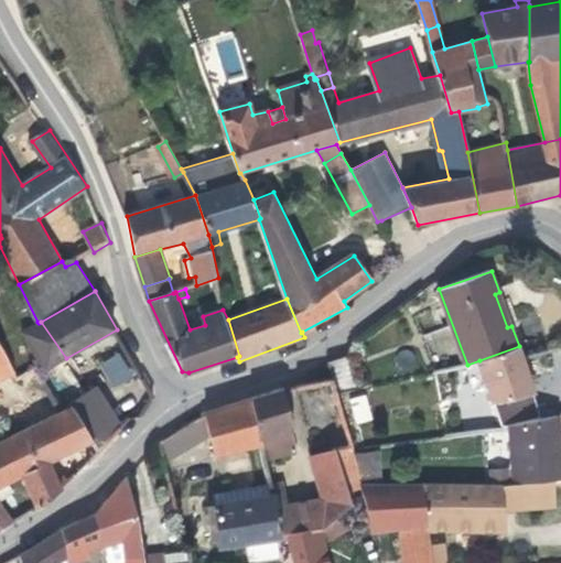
[(200,306),(203,316),(223,310),(222,300),(200,306)]
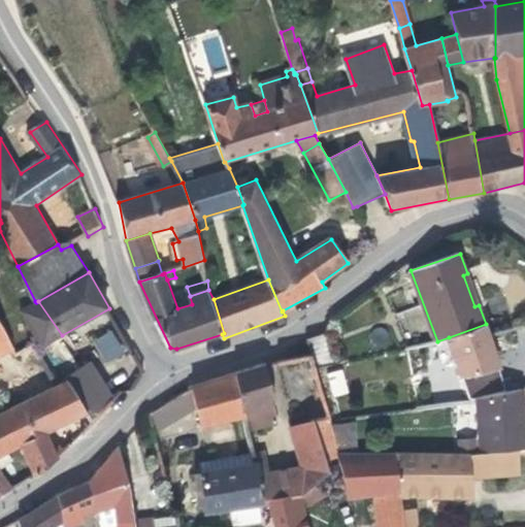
[(36,302),(35,301),(20,310),(41,347),(62,335),(38,301),(36,302)]
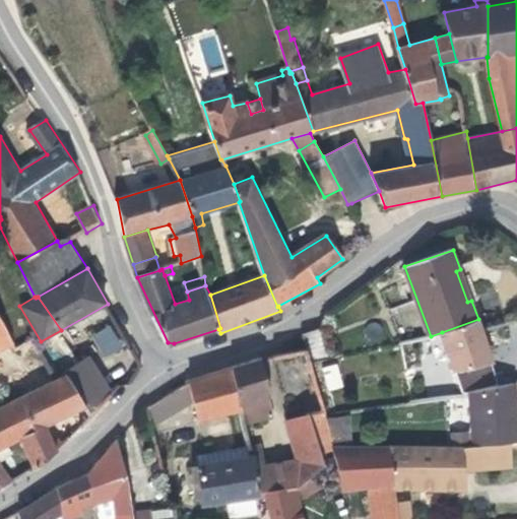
[(0,348),(14,341),(0,317),(0,348)]
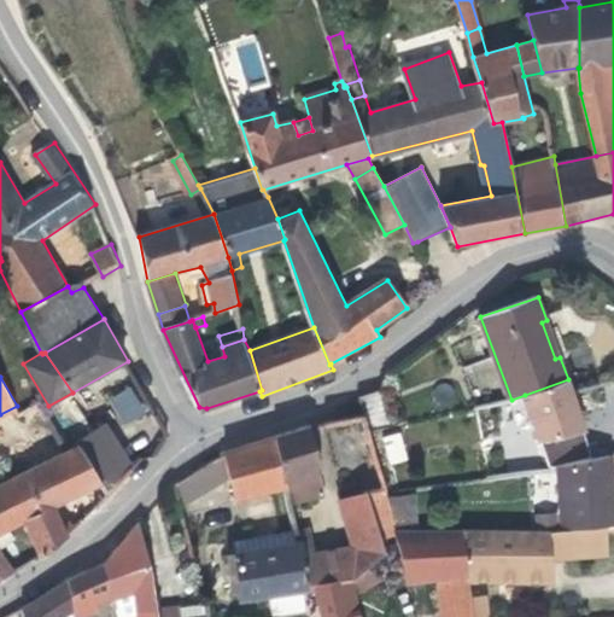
[(551,467),(557,466),(603,458),(601,444),(590,446),(568,379),(525,395),(551,467)]
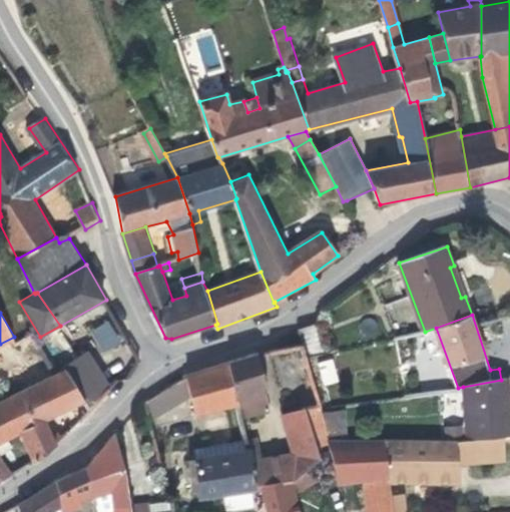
[(93,330),(103,354),(125,346),(116,321),(93,330)]
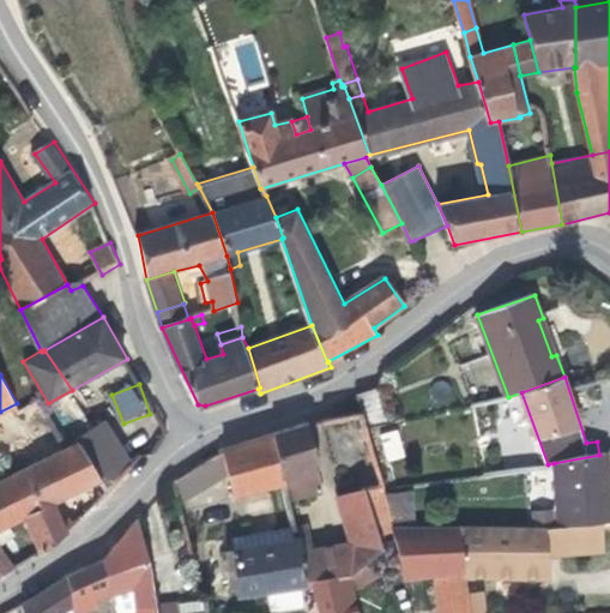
[(358,395),(369,431),(391,425),(380,388),(358,395)]
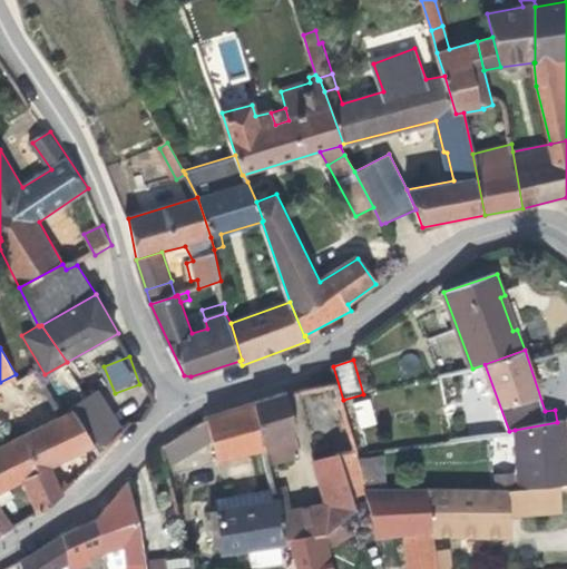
[(101,459),(104,455),(124,434),(98,392),(88,398),(67,362),(45,374),(39,378),(40,382),(59,415),(72,408),(101,459)]
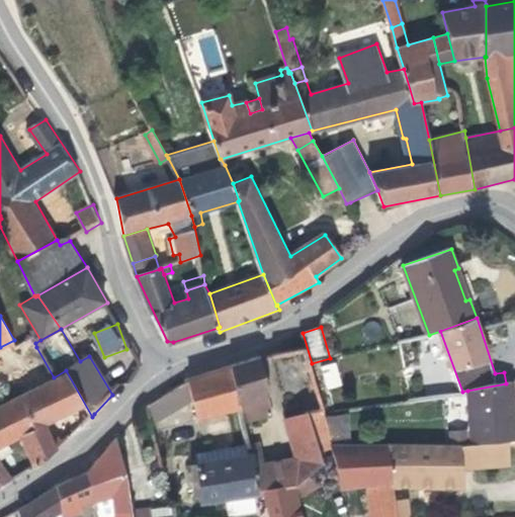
[(23,354),(36,347),(35,343),(31,337),(18,345),(23,354)]
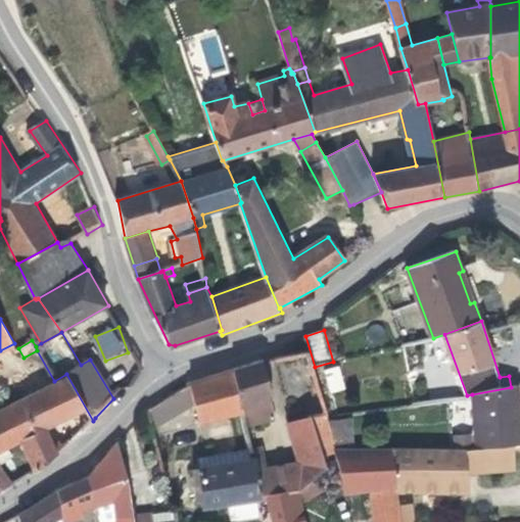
[(276,419),(263,361),(234,370),(244,413),(247,425),(276,419)]
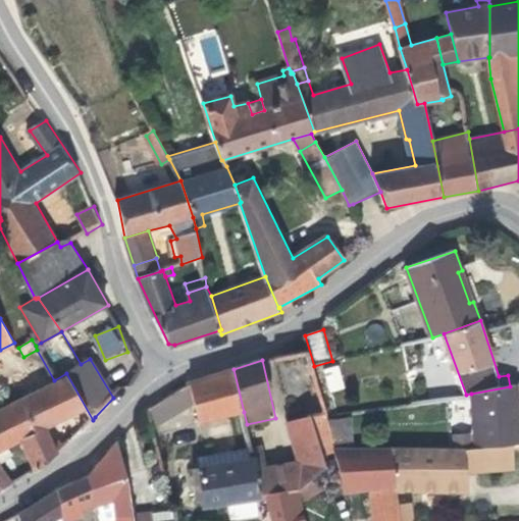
[(330,394),(347,391),(342,366),(325,369),(330,394)]
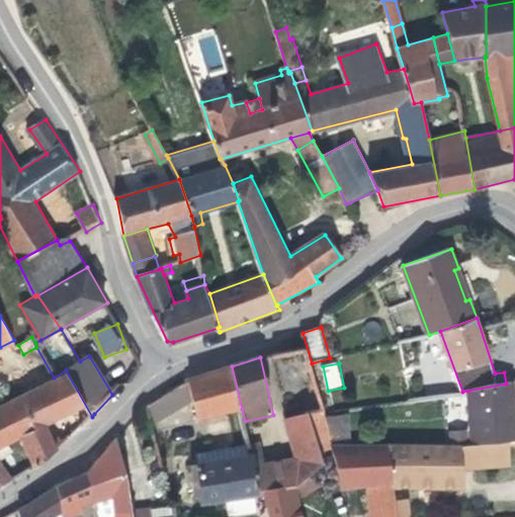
[(194,399),(199,420),(242,409),(232,366),(190,378),(191,381),(194,399)]
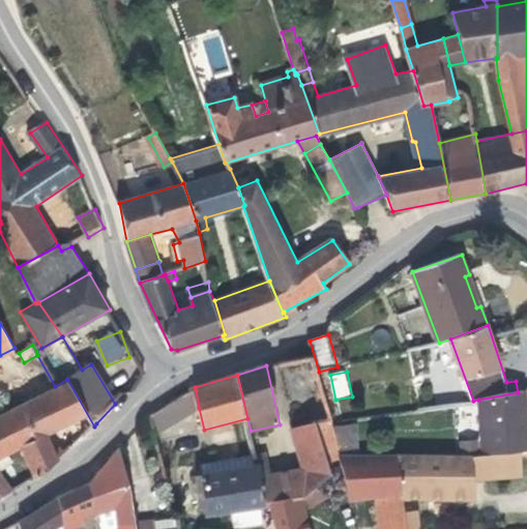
[(0,495),(2,499),(15,492),(1,472),(15,463),(10,453),(22,446),(37,479),(67,453),(61,446),(55,452),(47,436),(78,420),(87,435),(94,427),(67,379),(55,386),(0,415),(0,495)]
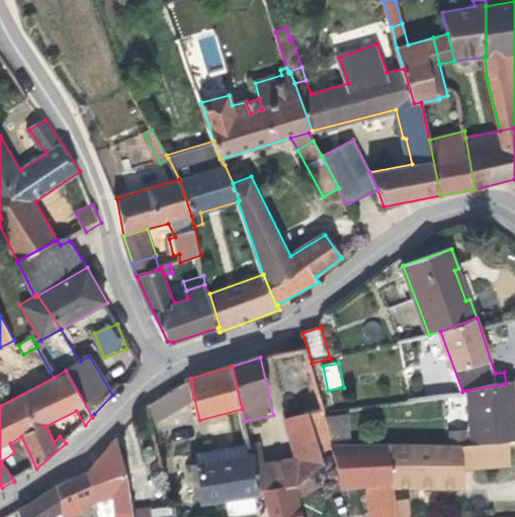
[(181,388),(185,405),(194,399),(191,381),(181,388)]
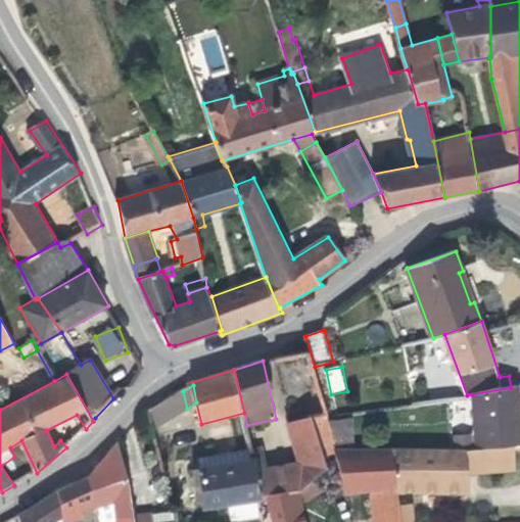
[(519,385),(511,387),(472,394),(477,449),(515,445),(519,444),(519,385)]
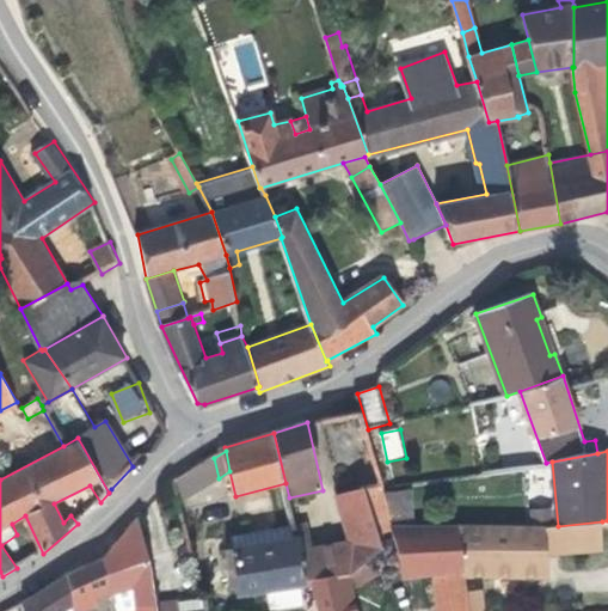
[(214,458),(200,466),(204,487),(219,478),(214,458)]
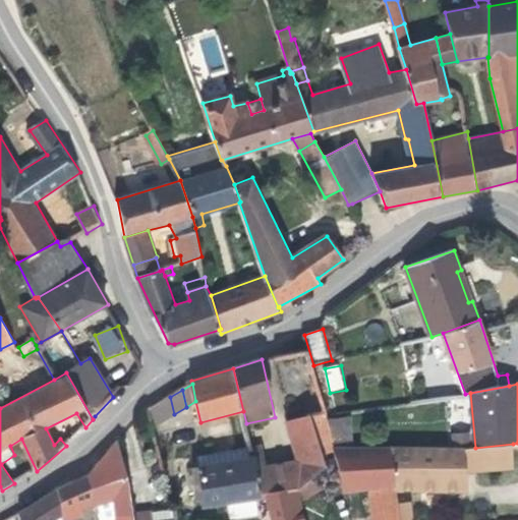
[(150,409),(154,427),(174,414),(170,397),(150,409)]
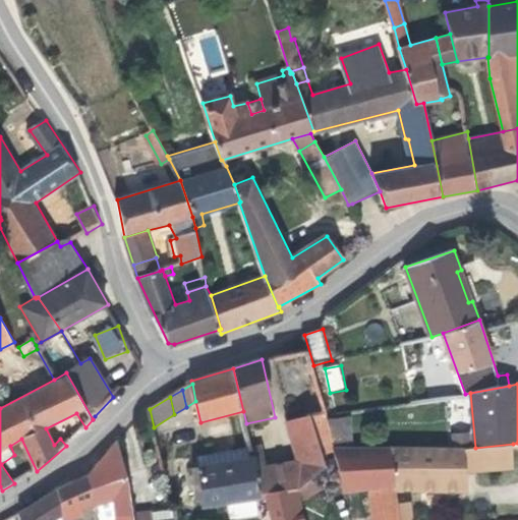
[(295,462),(297,490),(325,467),(327,465),(310,415),(290,421),(302,461),(295,462)]
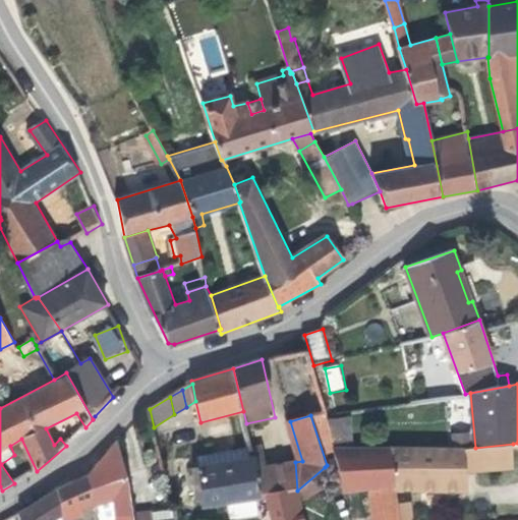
[(336,447),(349,447),(347,416),(329,418),(336,447)]
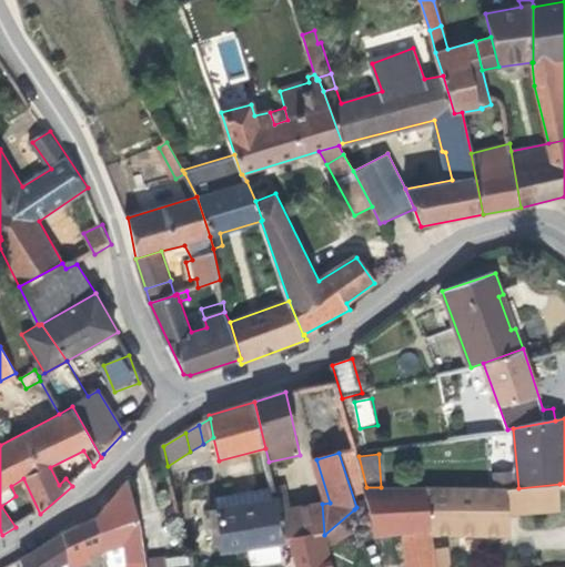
[(96,518),(108,559),(110,566),(148,566),(148,565),(143,530),(130,481),(96,518)]
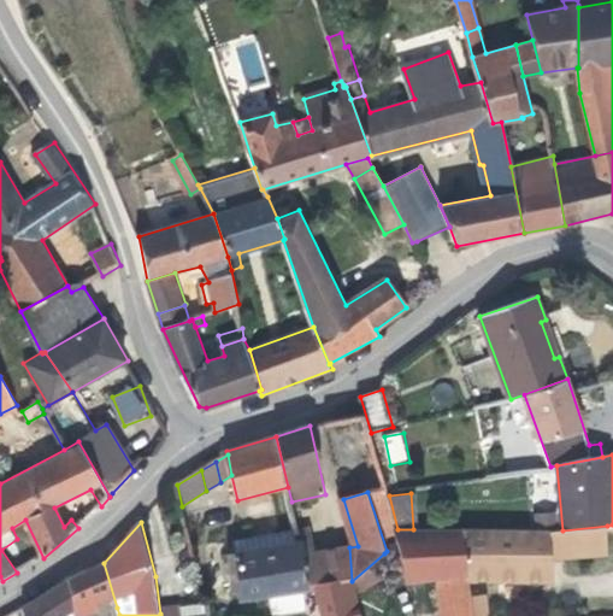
[(563,531),(548,531),(463,529),(470,579),(553,579),(550,553),(565,553),(565,556),(608,553),(607,526),(563,531)]
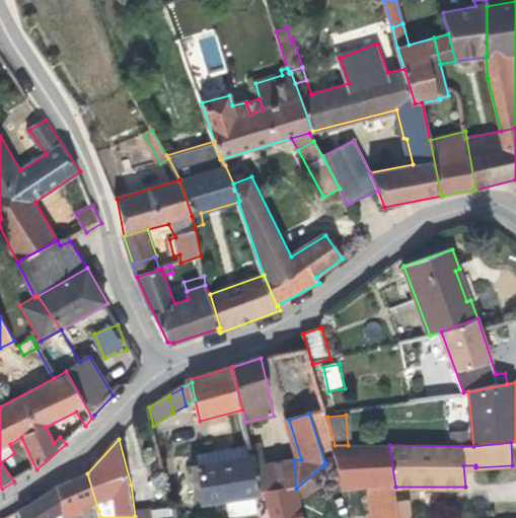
[(253,456),(255,456),(255,458),(264,457),(261,444),(251,445),(253,456)]
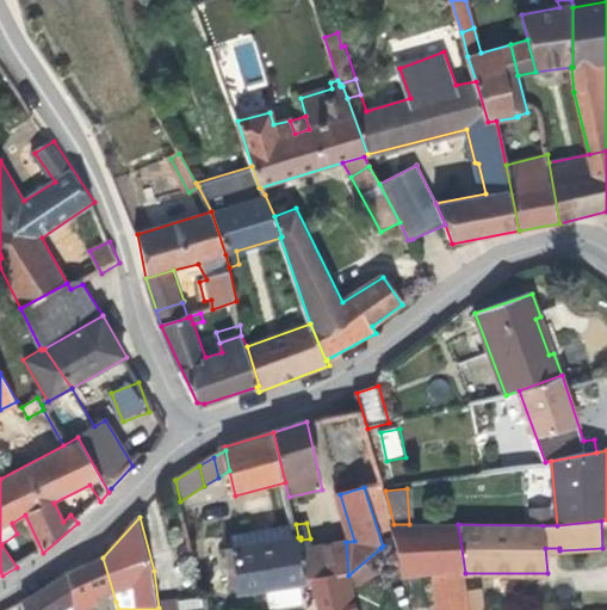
[(240,595),(307,584),(307,581),(302,549),(301,540),(301,537),(298,537),(296,524),(235,535),(236,548),(228,549),(231,586),(239,585),(240,595)]
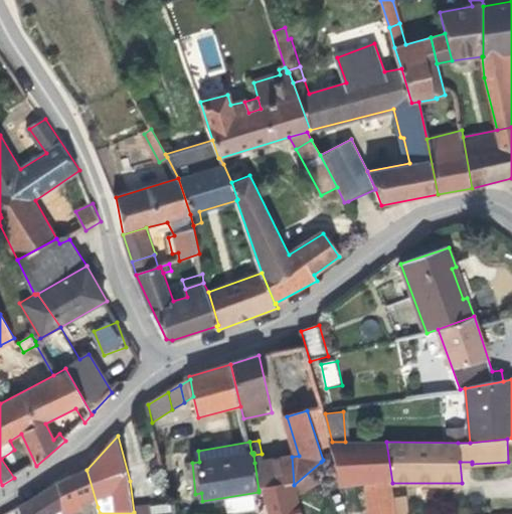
[(369,493),(392,490),(392,483),(386,442),(345,442),(332,442),(342,487),(368,483),(369,493)]
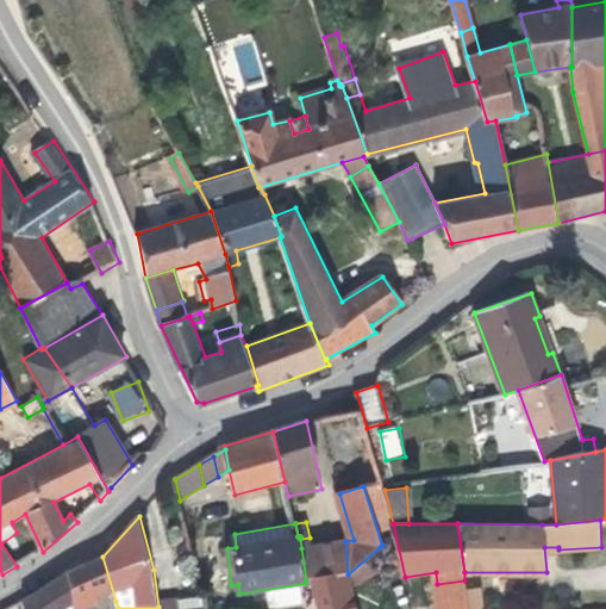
[(310,538),(300,539),(301,548),(311,547),(310,538)]
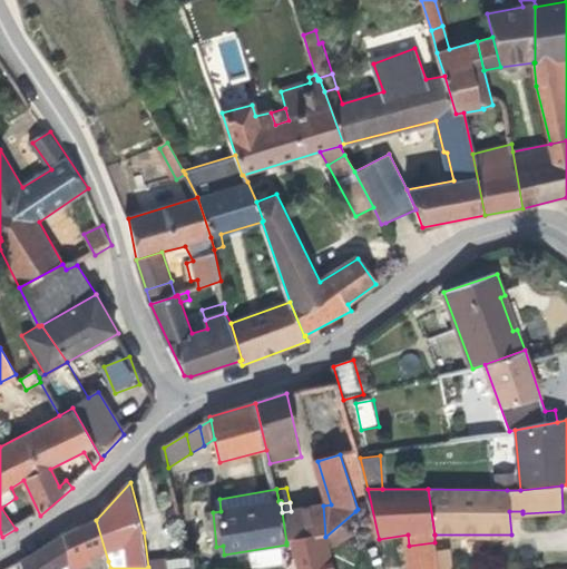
[(286,542),(286,545),(293,545),(325,537),(323,506),(291,511),(282,512),(286,542)]
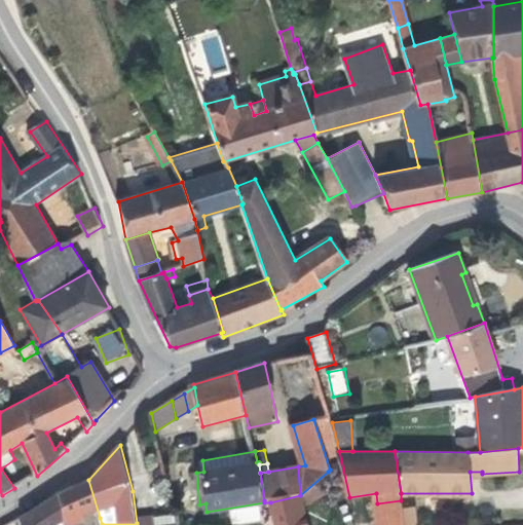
[(308,524),(303,505),(331,489),(328,472),(300,495),(270,502),(275,524),(308,524)]
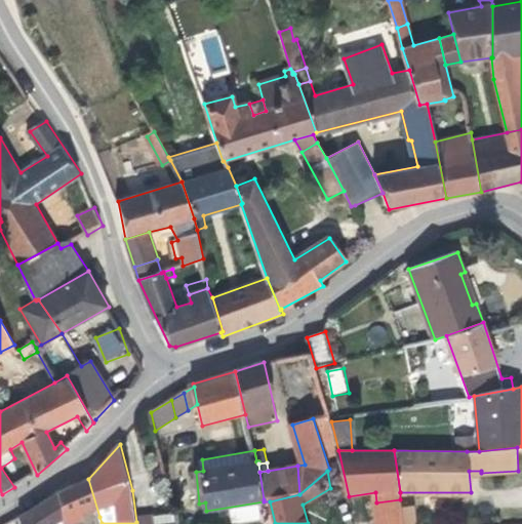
[(78,523),(99,517),(88,479),(59,492),(65,523),(78,523)]
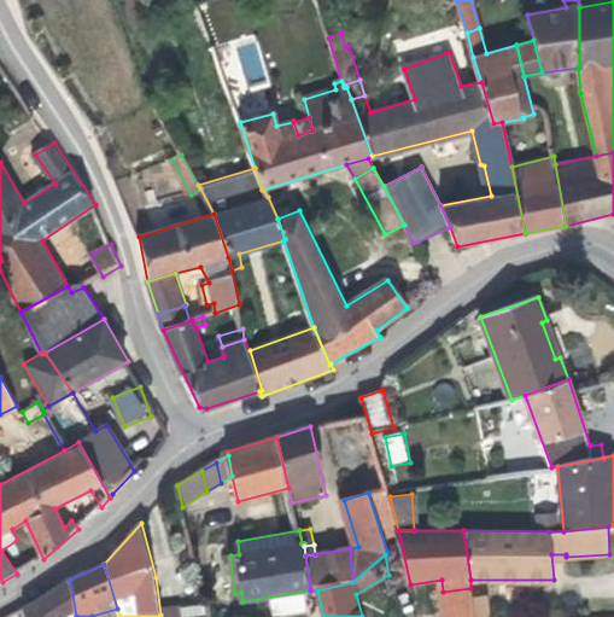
[(76,616),(70,580),(24,609),(25,616),(76,616)]
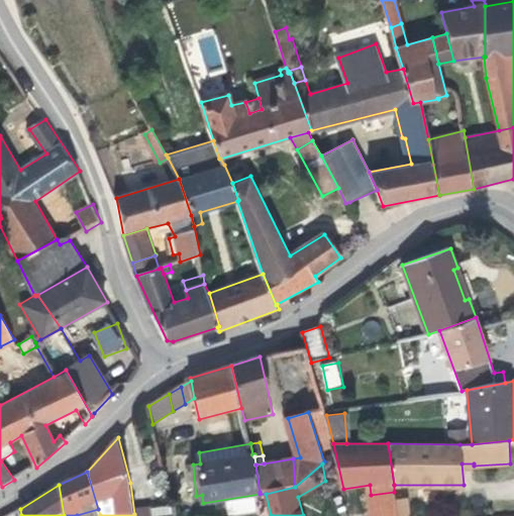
[(397,515),(396,506),(394,492),(371,495),(373,515),(397,515)]
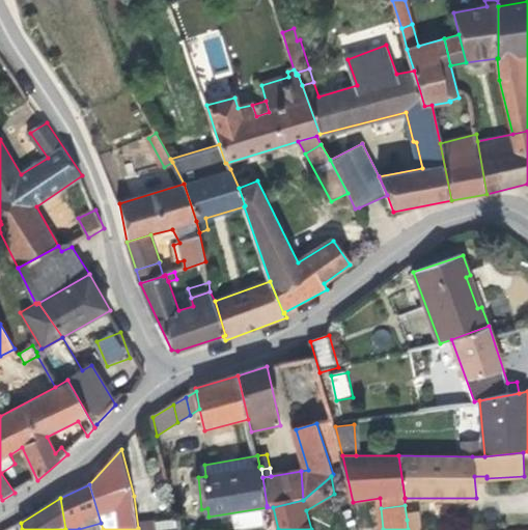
[(418,529),(416,518),(407,520),(408,529),(418,529)]
